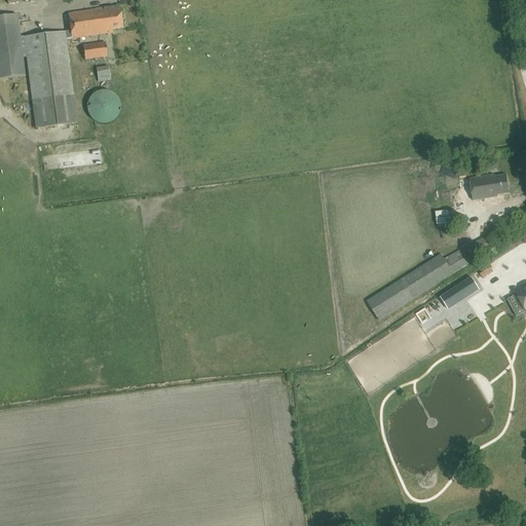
[(77,123),(66,40),(73,39),(113,33),(112,30),(123,29),(120,9),(117,10),(116,7),(68,13),(70,31),(21,38),(17,14),(0,16),(0,78),(25,76),(23,58),(27,57),(36,128),(77,123)]
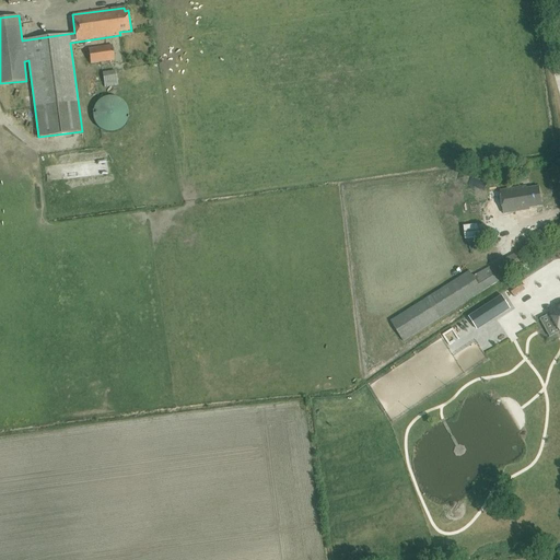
[(91,65),(114,61),(113,45),(88,49),(91,65)]
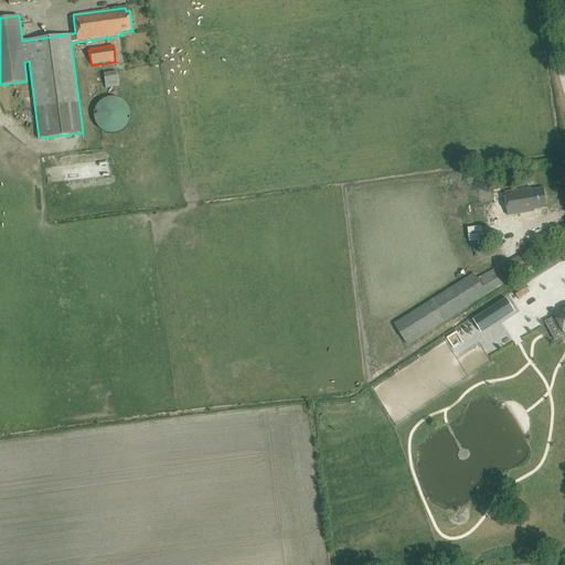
[(104,73),(104,74),(106,88),(119,86),(117,71),(104,73)]
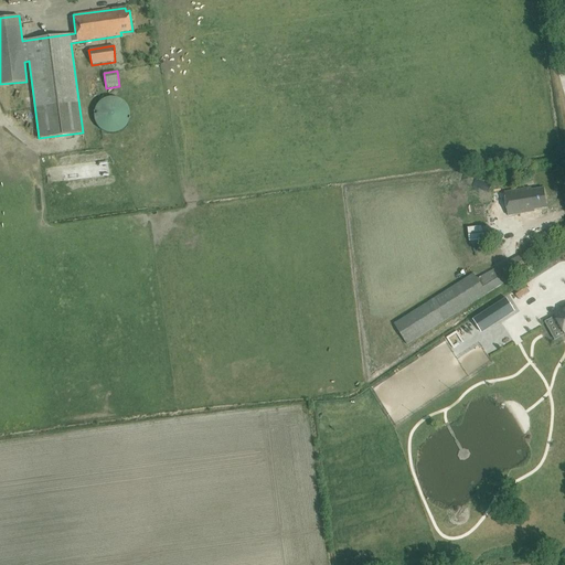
[(128,123),(129,118),(129,112),(126,104),(119,99),(113,97),(105,98),(99,102),(96,106),(94,113),(94,118),(96,126),(102,130),(109,134),(117,132),(123,129),(128,123)]
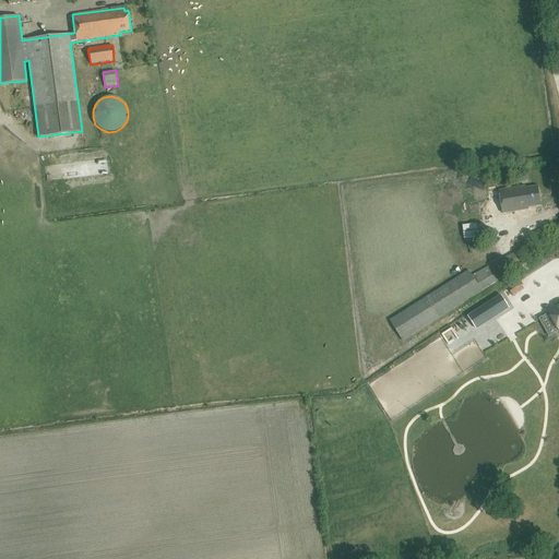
[(525,189),(525,186),(499,190),(502,213),(528,209),(528,207),(540,205),(538,187),(525,189)]
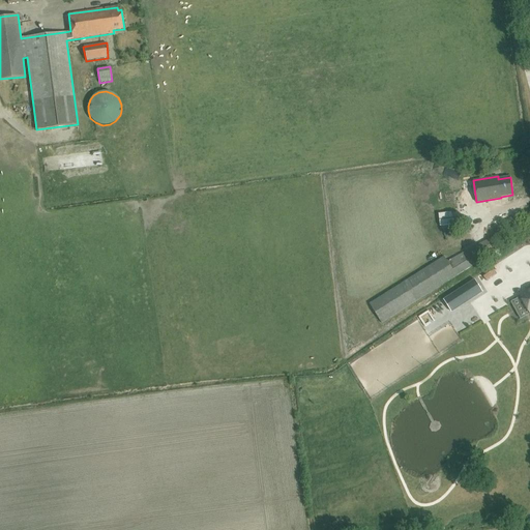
[(508,235),(514,241),(519,237),(513,231),(508,235)]
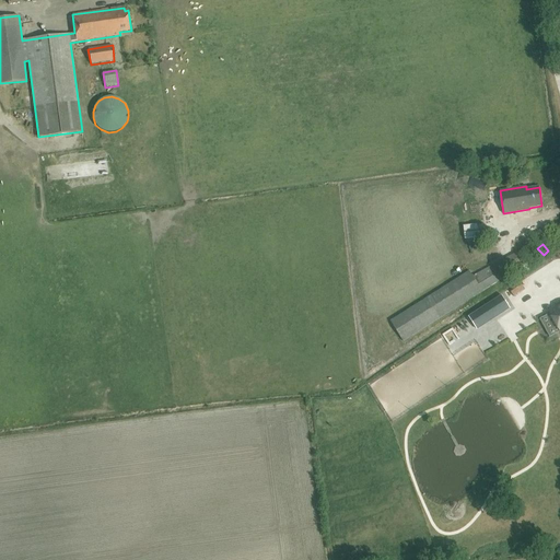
[(404,341),(501,280),(504,284),(512,280),(509,273),(525,264),(517,253),(473,277),(469,271),(391,322),(404,341)]
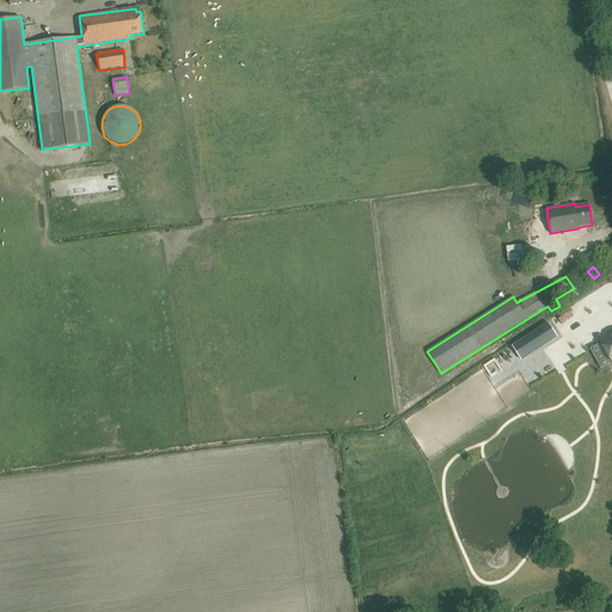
[(605,285),(563,311),(569,320),(611,294),(605,285)]
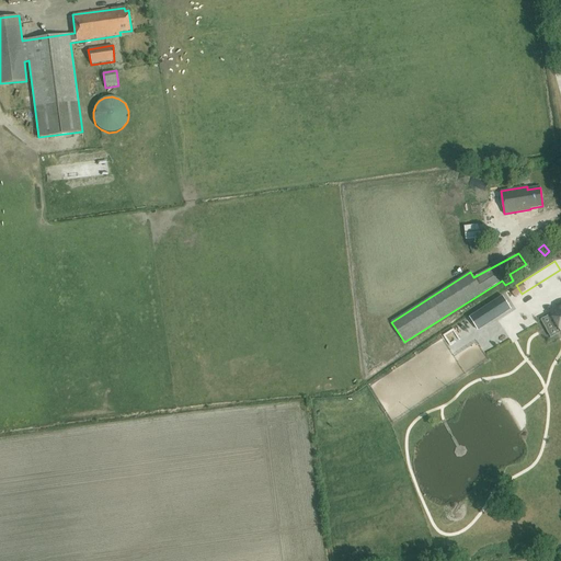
[(468,320),(476,331),(483,327),(481,323),(503,309),(505,312),(508,310),(501,298),(468,320)]
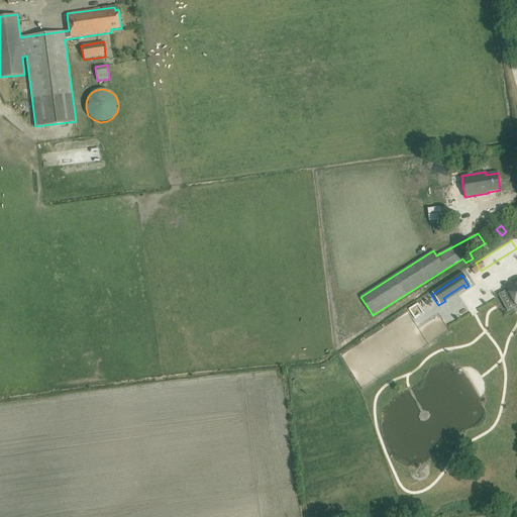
[(516,284),(508,289),(516,305),(516,284)]
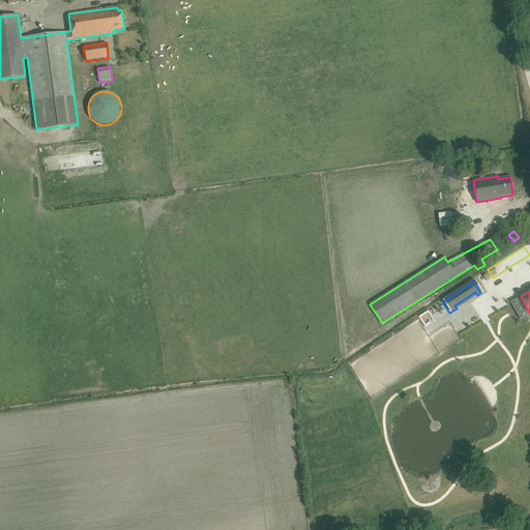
[(489,481),(492,466),(480,463),(476,479),(489,481)]
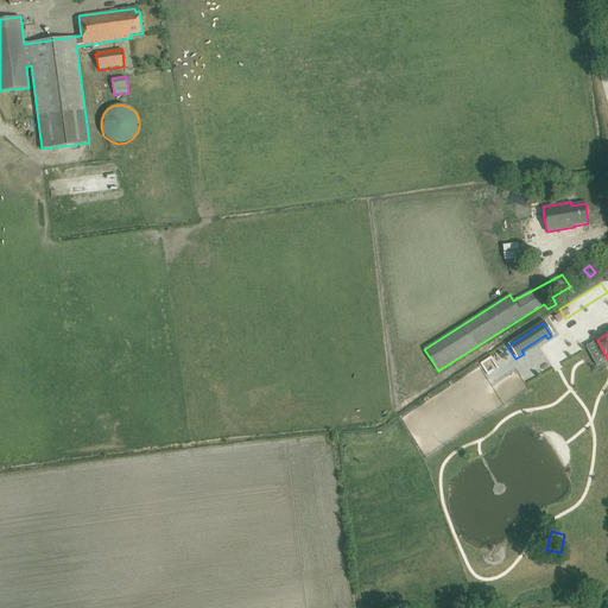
All buildings are outlined.
